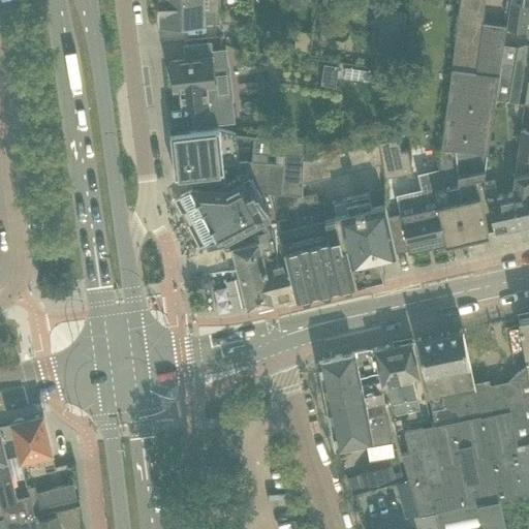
[(203,0),(158,0),(159,24),(203,23),(220,23),(220,9),(203,9),(203,0)]
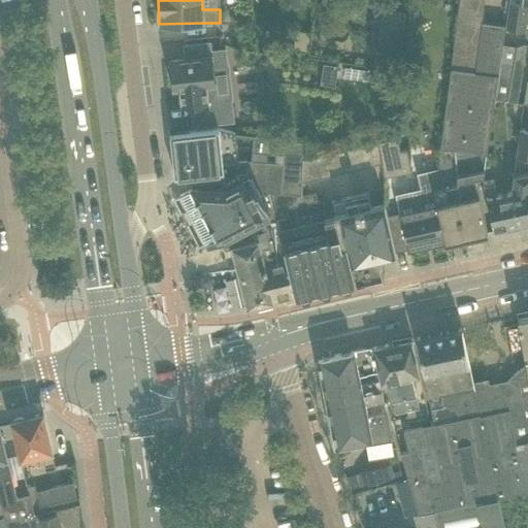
[(441,139),(439,149),(454,150),(460,151),(459,153),(470,154),(487,155),(494,99),(506,100),(514,64),(516,46),(502,44),(505,25),(482,22),(484,0),(459,0),(457,18),(455,35),(449,81),(441,139)]
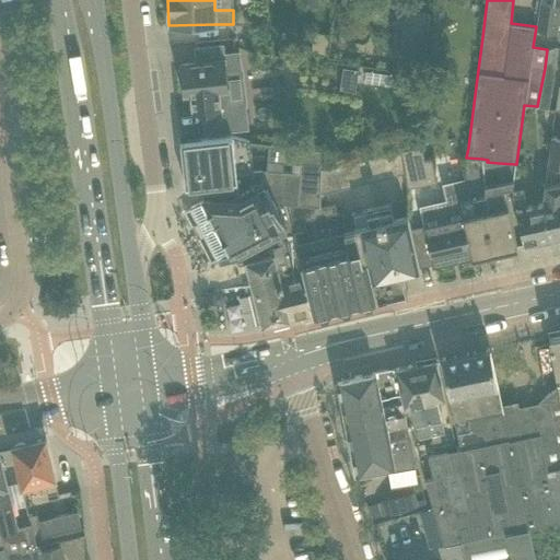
[(541,2),(538,30),(557,32),(559,4),(541,2)]
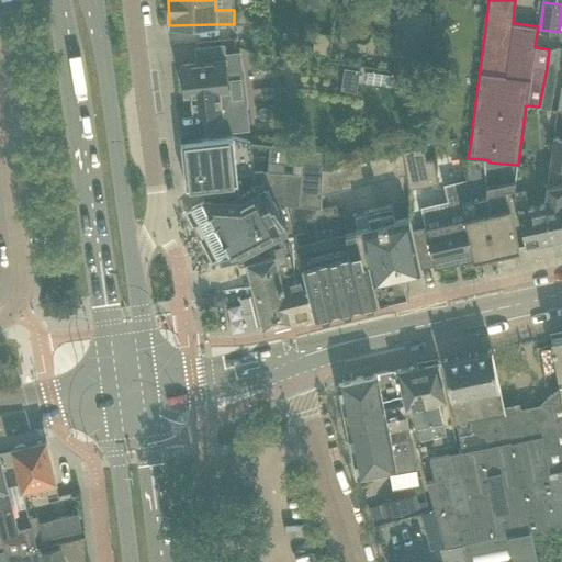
[(403,35),(398,66),(425,69),(431,13),(409,10),(407,35),(403,35)]
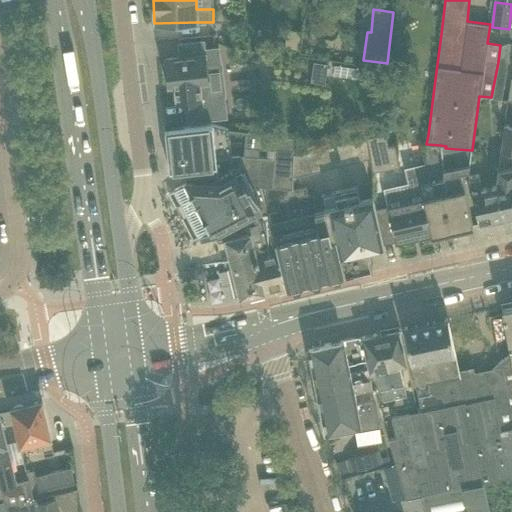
[(287,29),(285,46),(301,48),(302,30),(287,29)]
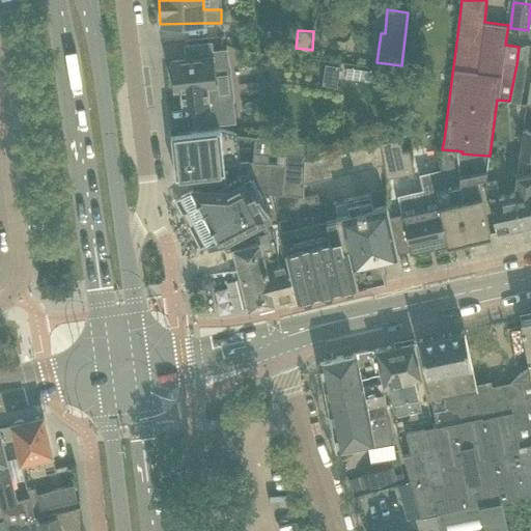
[(314,31),(313,55),(361,57),(361,33),(314,31)]
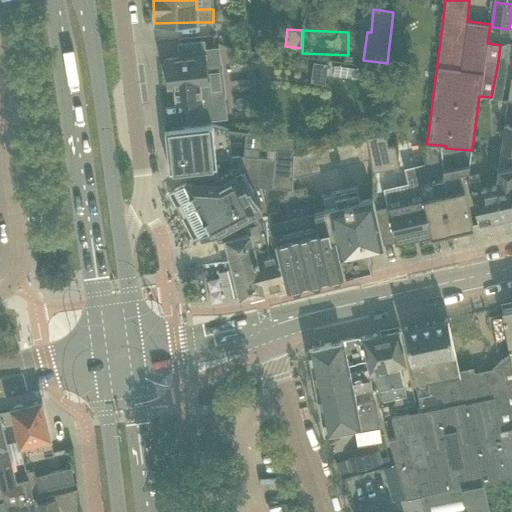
[(209,97),(206,64),(220,63),(218,48),(204,49),(203,41),(178,44),(180,58),(165,60),(165,63),(163,65),(164,75),(167,77),(168,86),(175,86),(177,103),(185,102),(187,121),(226,117),(223,95),(209,97)]
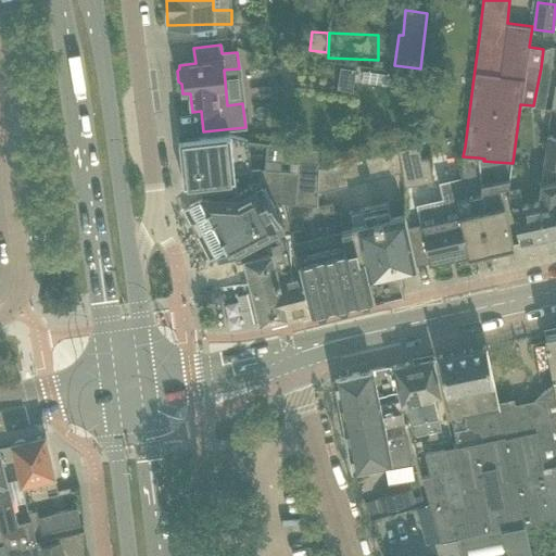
[(543,49),(541,67),(533,105),(544,108),(555,47),(552,46),(543,49)]
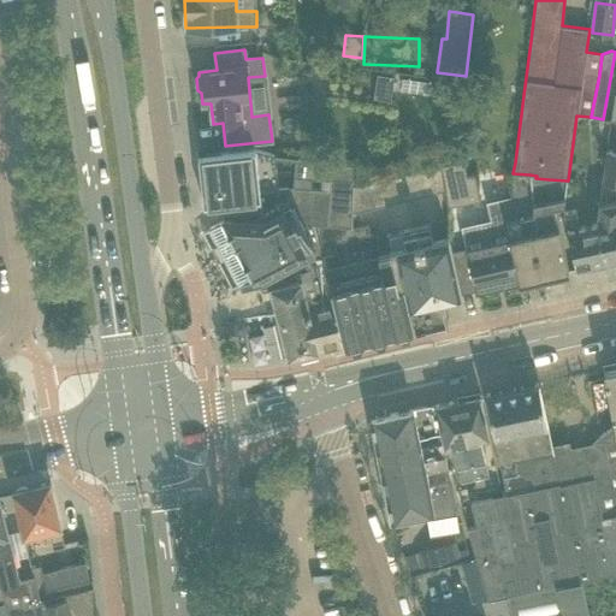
[(284,212),(290,223),(313,225),(351,227),(353,213),(353,187),(354,164),(286,157),(285,157),(277,157),(277,155),(274,154),(254,149),(197,154),(199,163),(203,206),(217,205),(226,203),(226,202),(237,201),(237,205),(249,203),(249,200),(260,199),(262,220),(268,220),(284,212)]
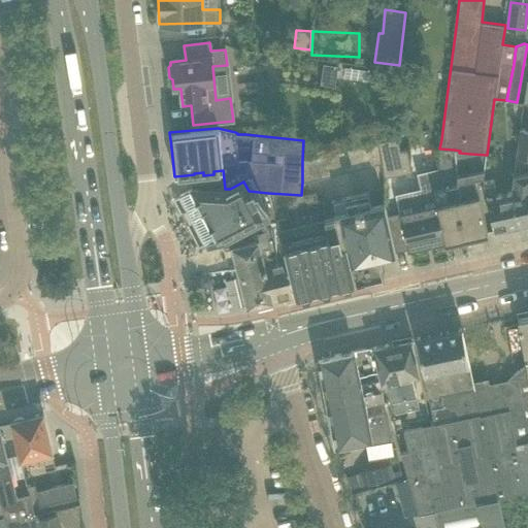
[(527,130),(520,130),(516,159),(527,160),(527,130)]
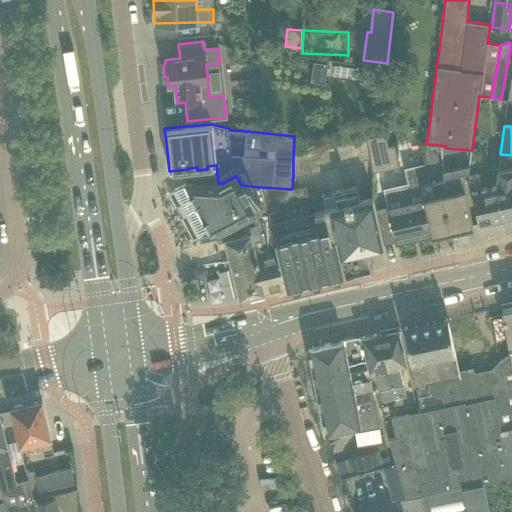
[(395,144),(385,146),(383,135),(370,136),(366,137),(370,158),(372,171),(398,167),(395,144)]
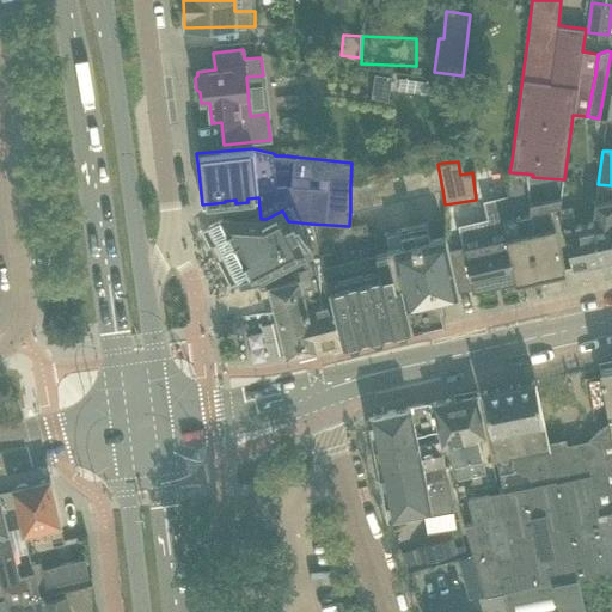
[(442,189),(438,164),(421,167),(427,193),(442,189)]
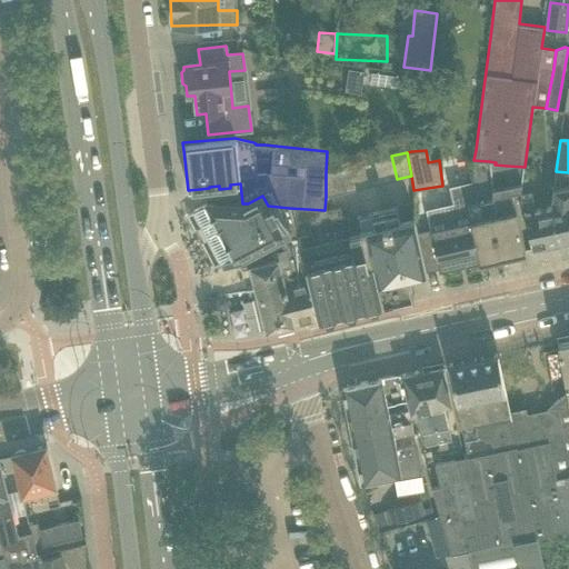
[(397,179),(391,156),(379,159),(385,182),(397,179)]
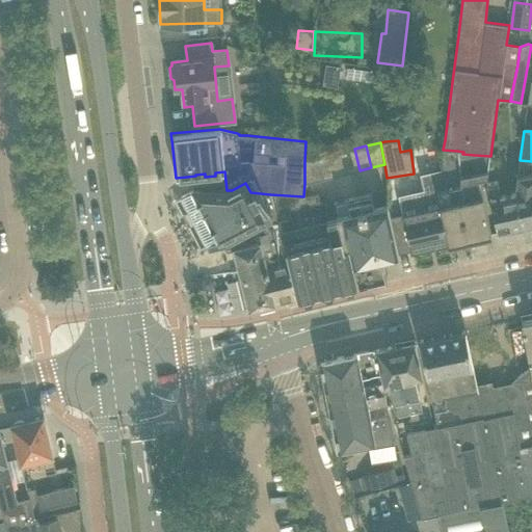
[(360,170),(354,149),(343,152),(348,174),(360,170)]
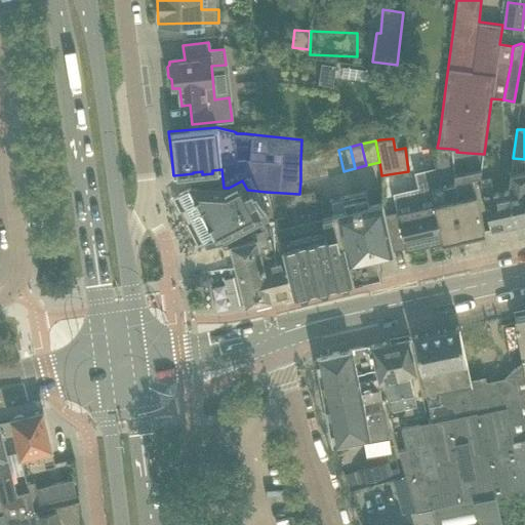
[(451,161),(451,149),(437,148),(435,165),(434,186),(430,186),(442,239),(462,235),(452,192),(456,192),(453,177),(451,161)]
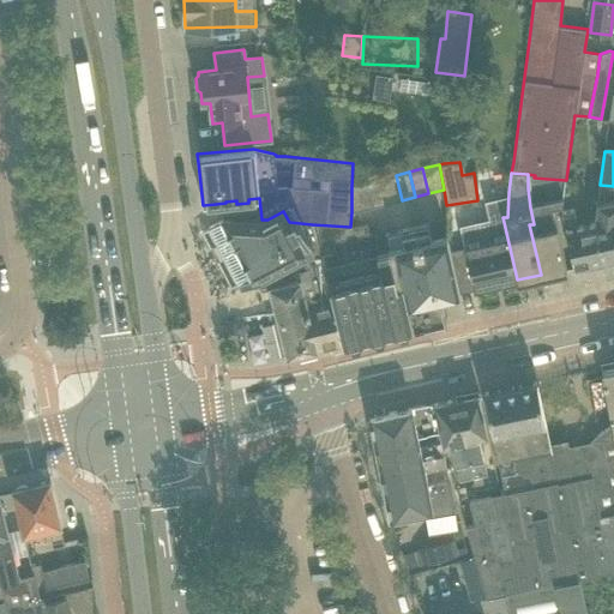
[(563,203),(566,180),(534,178),(535,175),(528,174),(528,188),(530,208),(534,224),(529,224),(541,275),(567,269),(553,205),(563,203)]
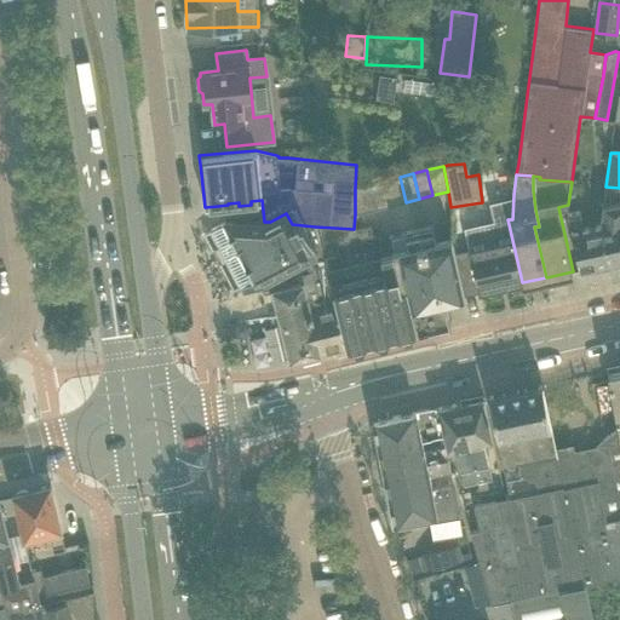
[(406,202),(400,177),(386,181),(392,205),(406,202)]
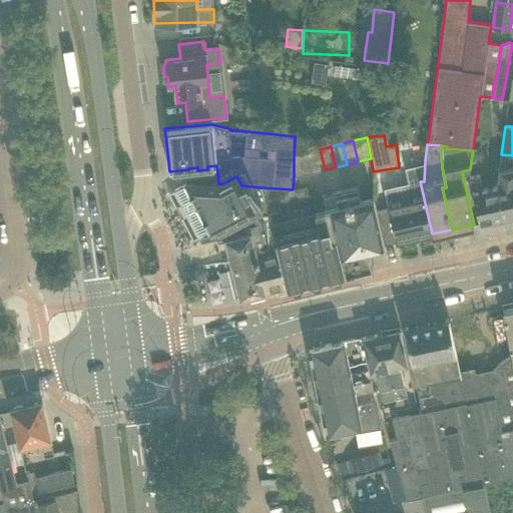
[(325,169),(320,149),(310,151),(308,152),(314,172),(325,169)]
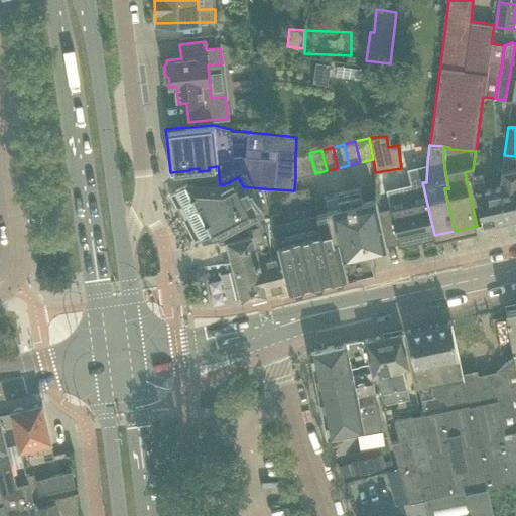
[(315,173),(309,153),(295,156),(295,178),(315,173)]
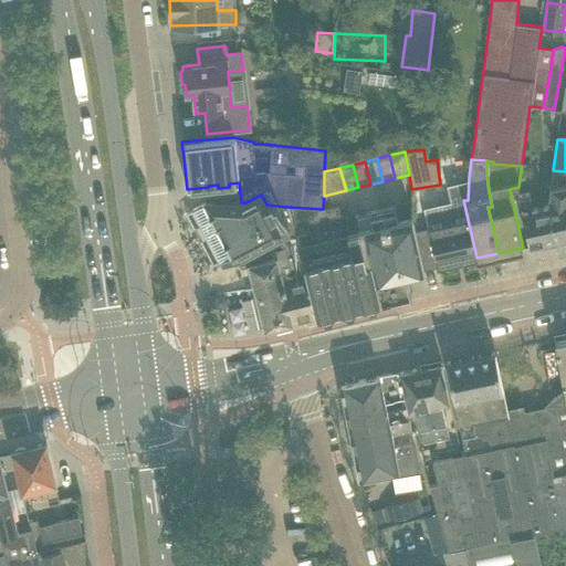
[(565,238),(565,184),(552,187),(548,206),(556,240),(565,238)]
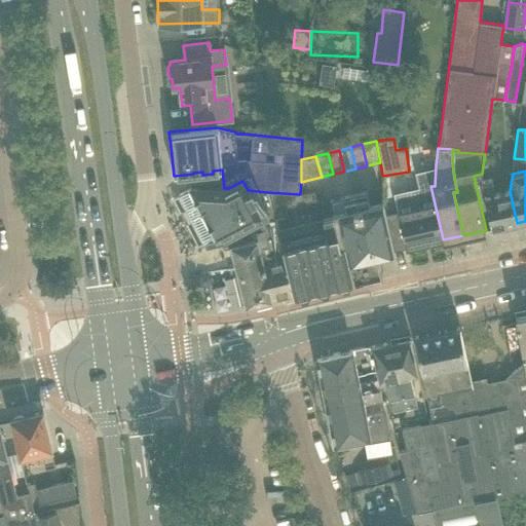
[(517,223),(510,191),(496,194),(492,179),(481,181),(491,229),(517,223)]
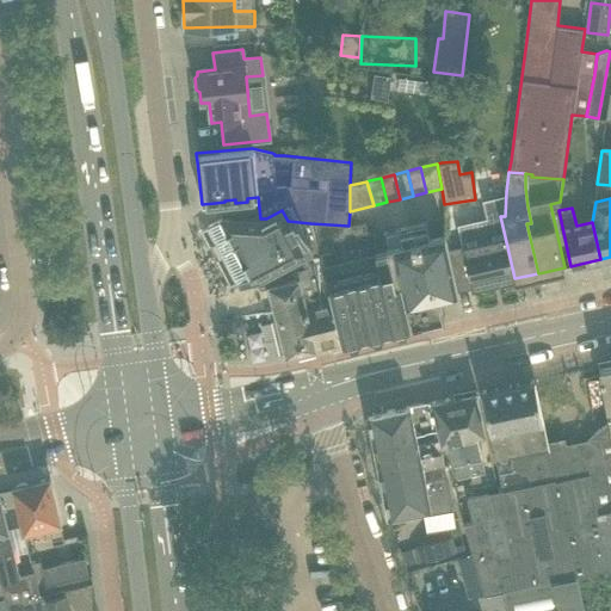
[(303,252),(316,246),(310,223),(288,221),(282,210),(266,218),(260,218),(259,218),(221,216),(222,220),(208,227),(236,282),(238,282),(239,281),(252,275),(252,276),(254,275),(257,281),(292,263),(292,261),(290,259),(295,255),(297,259),(298,261),(304,258),(303,252)]
